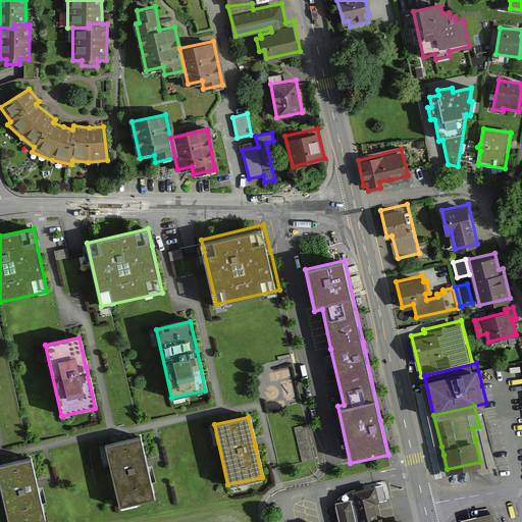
[(307,425),(295,427),(303,462),(314,459),(307,425)]
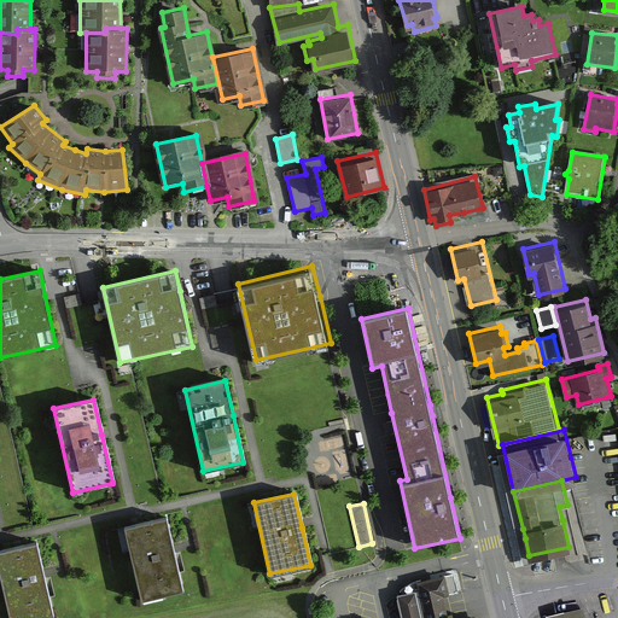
[(172,549),(165,522),(124,530),(140,600),(181,592),(172,549)]
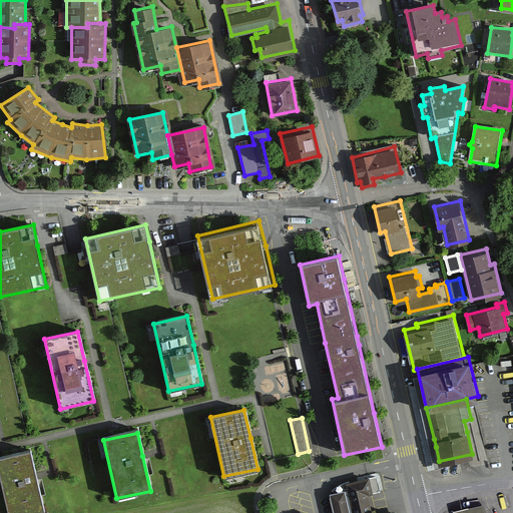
[(35,477),(29,451),(0,457),(0,480),(7,512),(36,512),(43,512),(35,477)]
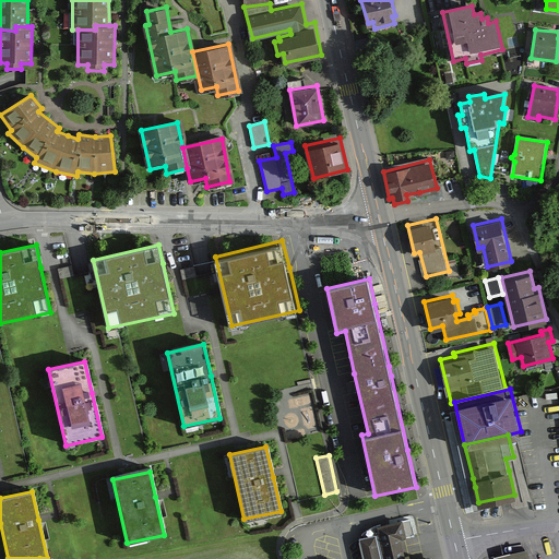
[(414,533),(409,519),(403,521),(402,518),(375,524),(363,533),(363,536),(360,536),(365,558),(403,558),(411,557),(404,535),(408,535),(414,533)]
